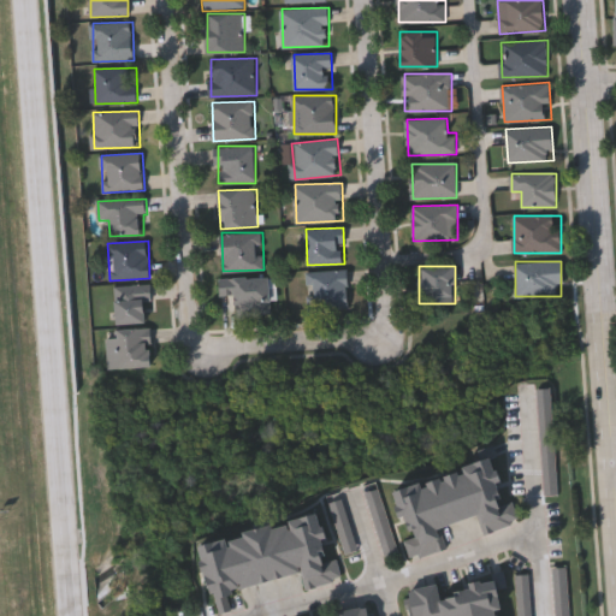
[(349,309),(309,309),(309,271),(348,271),(349,309)]
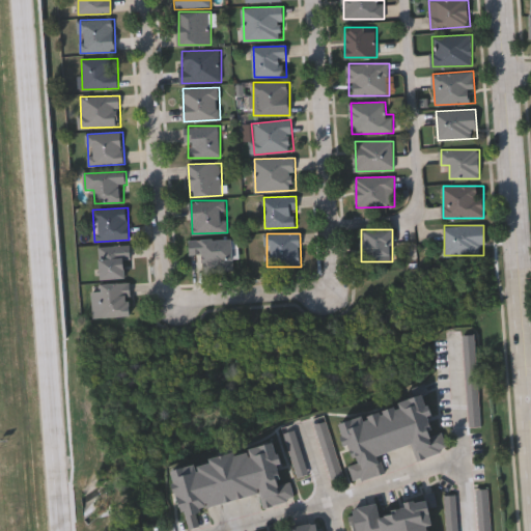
[(189,255),(189,239),(232,238),(233,271),(201,272),(201,255),(189,255)]
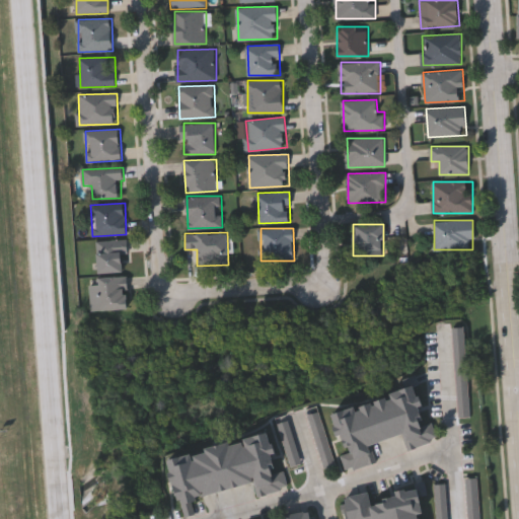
[(96,272),(96,240),(128,240),(128,254),(123,254),(123,272),(96,272)]
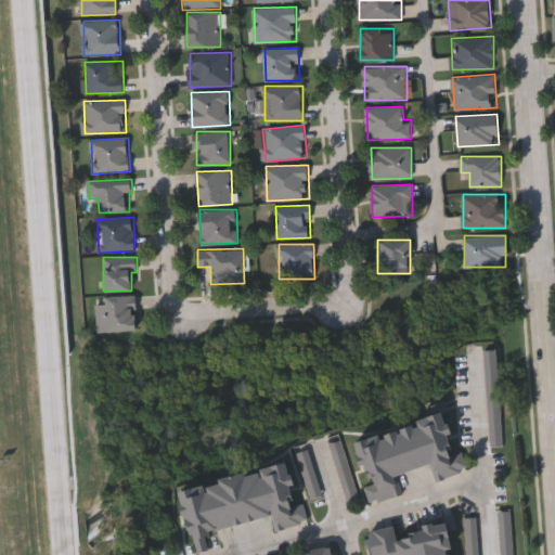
[(95,298),(136,296),(138,330),(99,333),(95,298)]
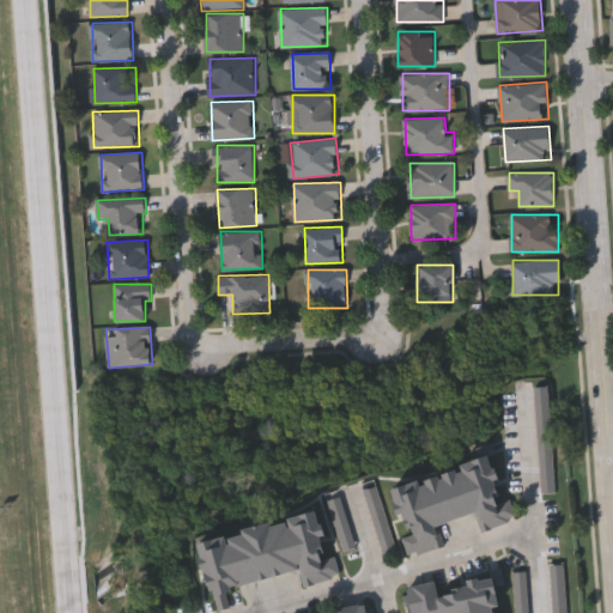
[(388,487),(489,457),(502,503),(511,499),(519,522),(481,533),(475,513),(439,523),(447,547),(410,558),(388,487)]
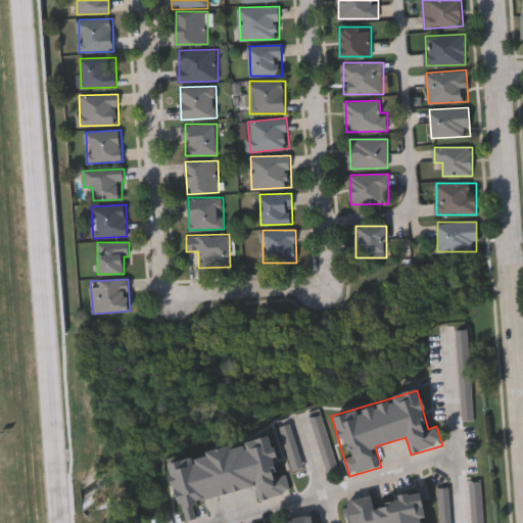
[(259,502),(256,489),(177,508),(167,461),(271,437),(280,477),(287,475),(291,494),(259,502)]
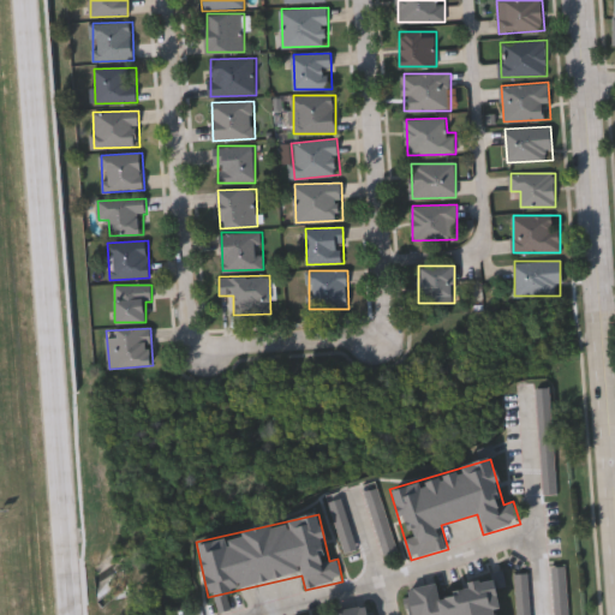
[(500,614),(411,614),(407,589),(437,584),(439,590),(495,581),(500,614)]
